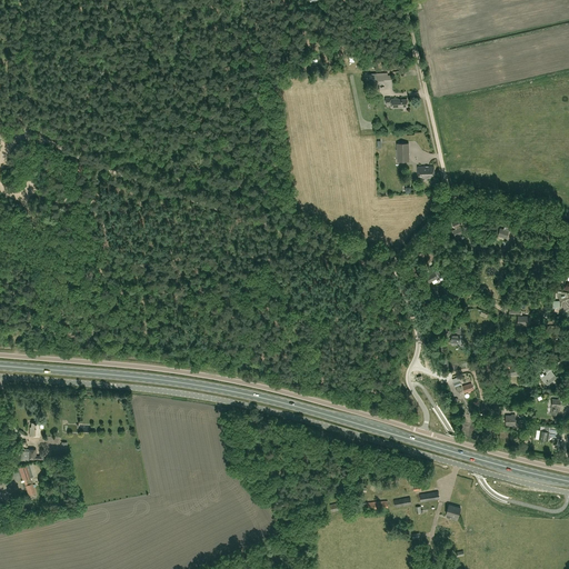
[(390,76),(388,76),(388,72),(368,73),(369,80),(377,79),(377,85),(383,83),(383,82),(391,81),(390,76)]
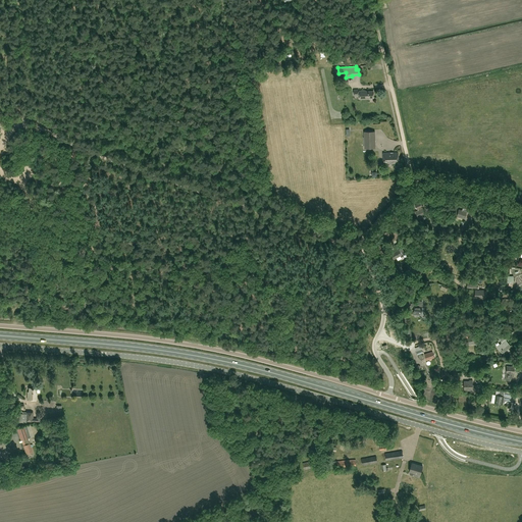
[(366,91),(359,91),(359,99),(369,99),(369,98),(373,98),(373,91),(366,91)]
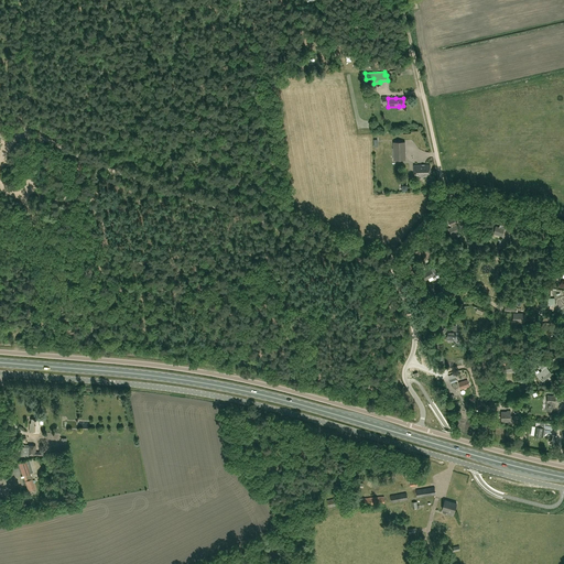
[(394,160),(405,160),(405,142),(393,142),(394,160)]
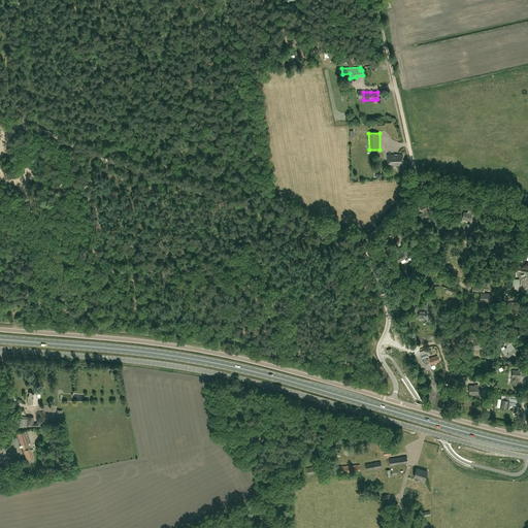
[(388,155),(388,165),(403,165),(402,154),(388,155)]
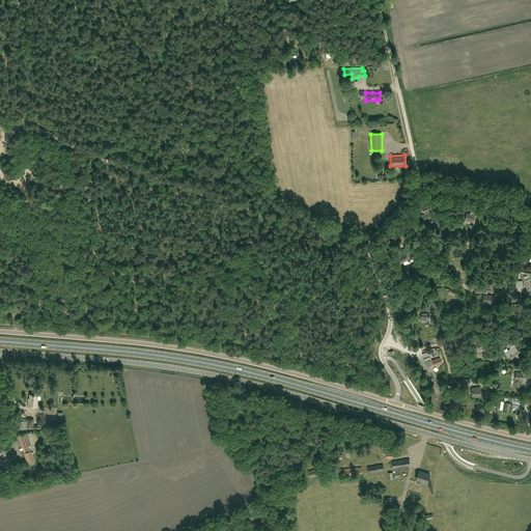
[(429,210),(427,206),(422,208),(423,213),(424,212),(425,214),(422,215),(425,221),(432,218),(429,210)]
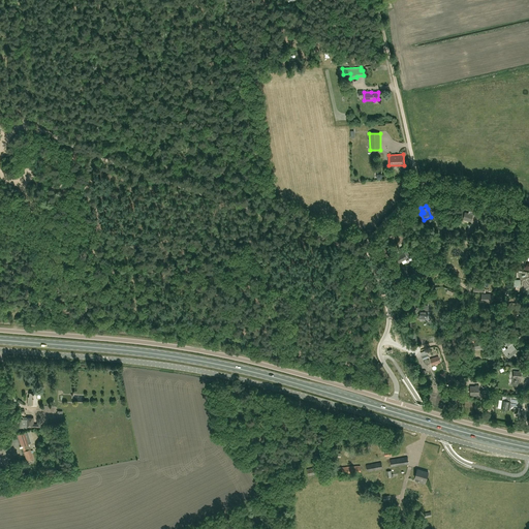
[(483,212),(479,211),(476,210),(475,213),(469,211),(468,213),(465,212),(463,219),(471,221),(473,215),(481,217),(483,212)]
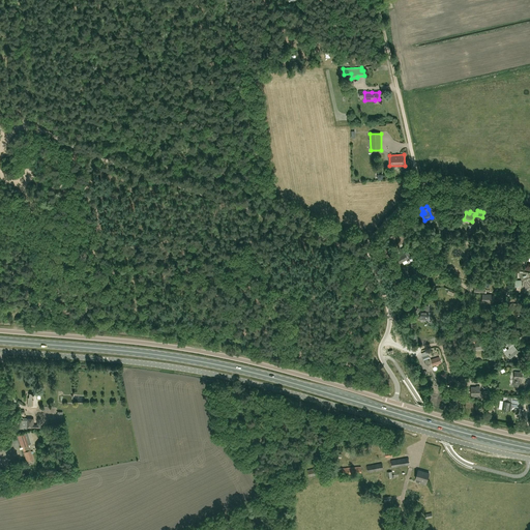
[(504,244),(496,241),(494,246),(501,251),(504,244)]
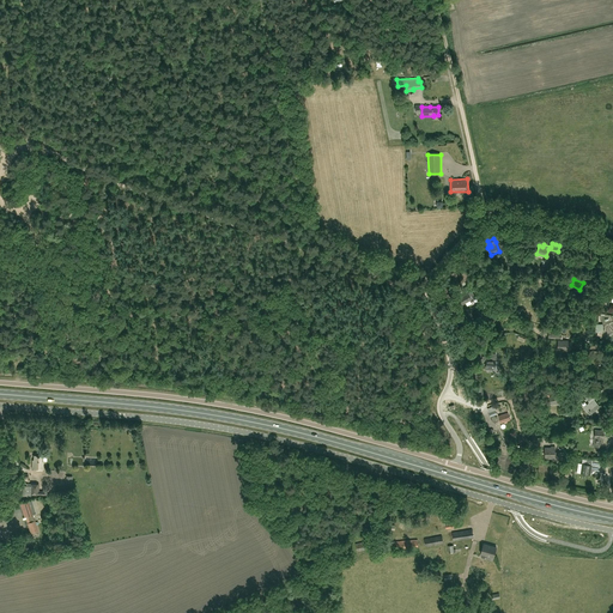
[(466,292),(467,293),(457,298),(462,305),(466,303),(467,305),(472,303),(471,301),(472,299),(472,301),(475,298),(472,291),(471,291),(471,290),(467,285),(463,287),(466,292)]
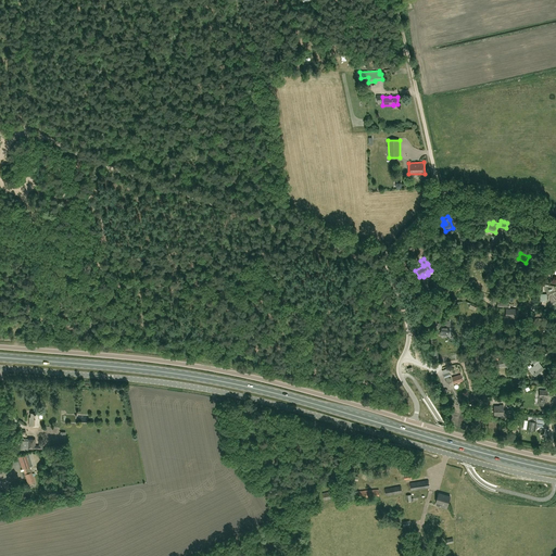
[(506,310),(506,316),(506,318),(515,319),(515,318),(515,317),(518,317),(518,311),(515,311),(515,310),(506,310)]
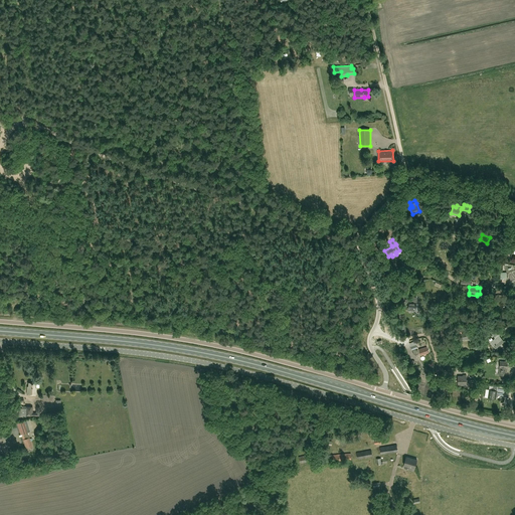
[(408,303),(408,309),(415,310),(416,303),(415,303),(416,298),(411,297),(411,298),(409,297),(408,300),(407,300),(407,303),(408,303)]
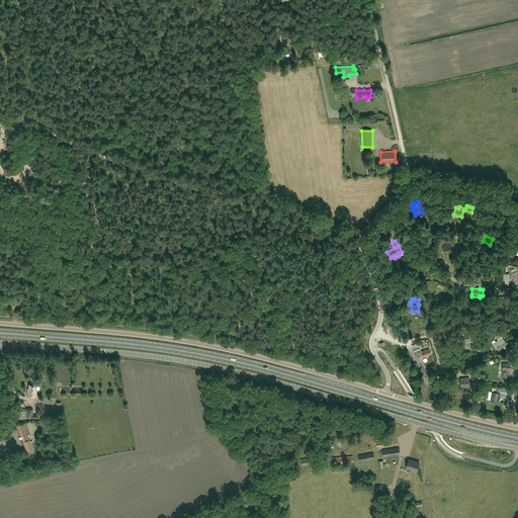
[(498,340),(493,344),(498,350),(506,343),(502,338),(502,337),(500,334),(496,337),(498,340)]
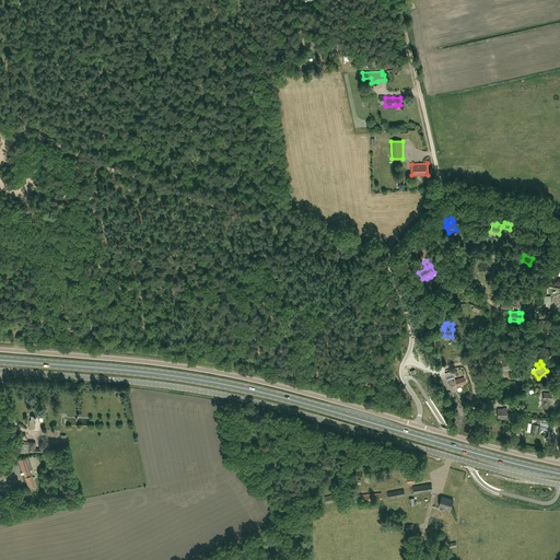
[(464,377),(455,380),(457,386),(466,384),(464,377)]
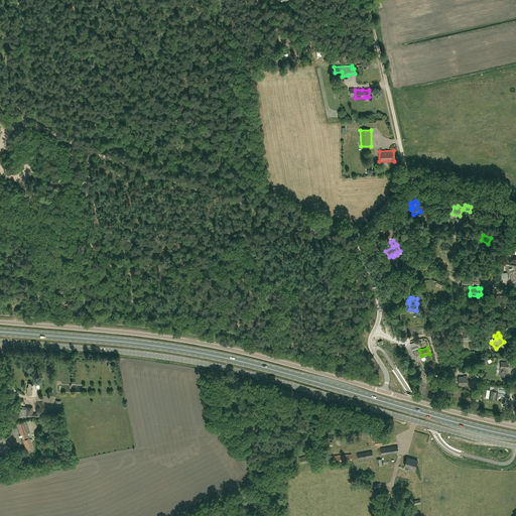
[(501,362),(500,375),(507,376),(508,363),(501,362)]
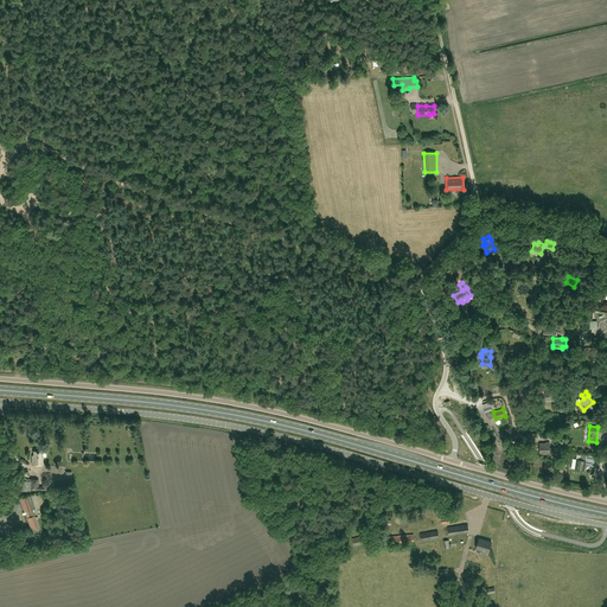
[(544,443),(540,443),(540,451),(543,451),(543,453),(557,453),(557,447),(549,447),(549,442),(545,442),(545,445),(544,445),(544,443)]
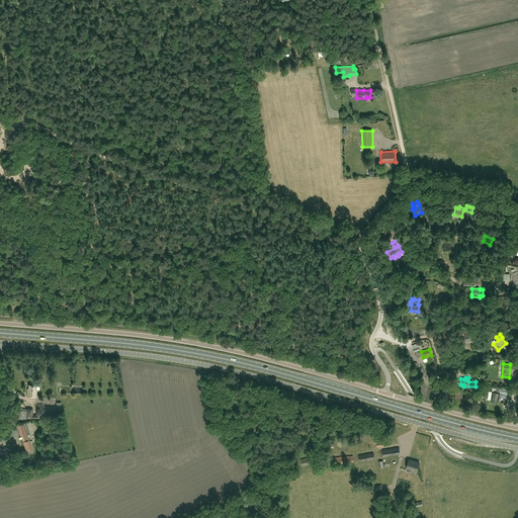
[(27,389),(27,396),(35,396),(36,390),(34,390),(35,384),(28,384),(28,389),(27,389)]
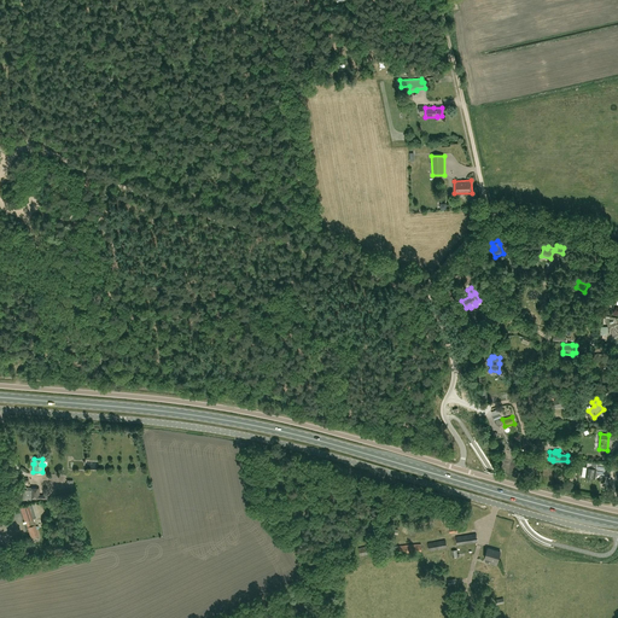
[(586,477),(594,478),(594,477),(596,477),(596,473),(604,474),(604,471),(595,470),(596,465),(590,464),(590,468),(587,467),(586,477)]
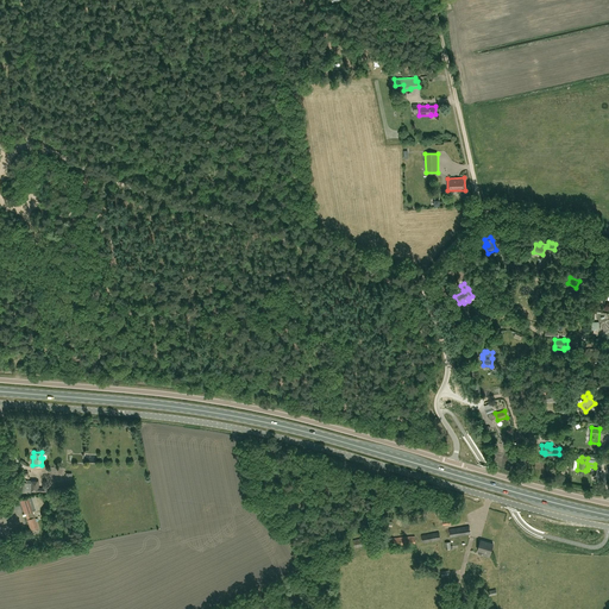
[(31,493),(39,493),(39,491),(46,491),(48,481),(43,481),(43,488),(39,488),(39,479),(31,479),(31,482),(23,482),(23,493),(31,493)]
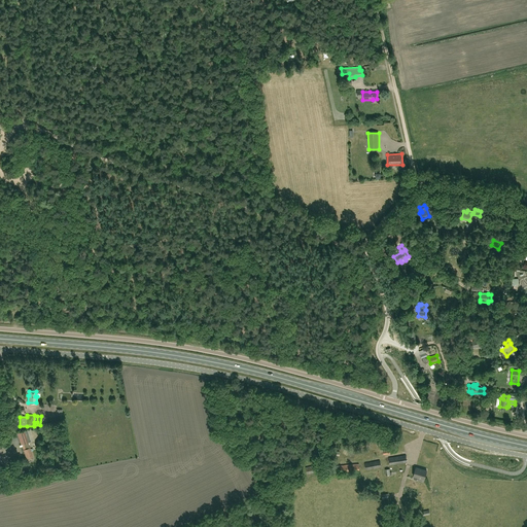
[(27,458),(33,456),(30,448),(28,442),(31,441),(27,429),(20,432),(18,433),(22,445),(22,444),(27,458)]
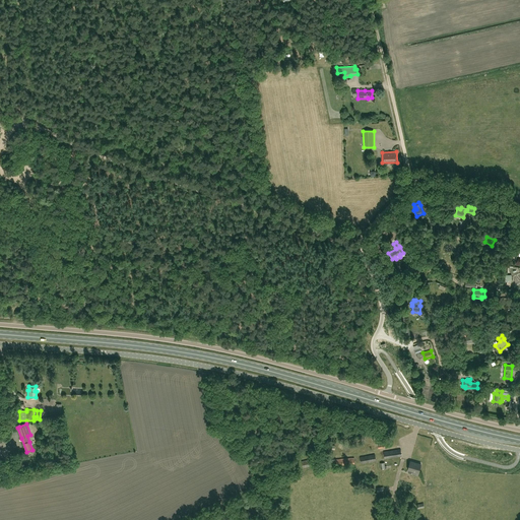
[(401,455),(400,449),(384,451),(385,458),(401,455)]
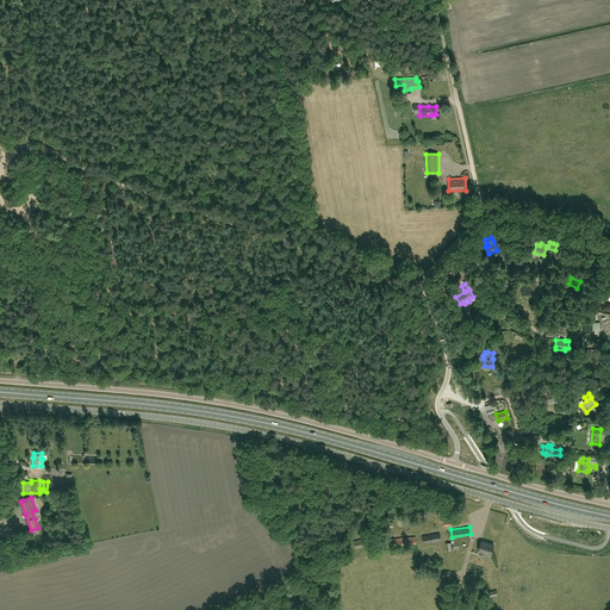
[(440,533),(422,536),(424,543),(441,540),(440,533)]
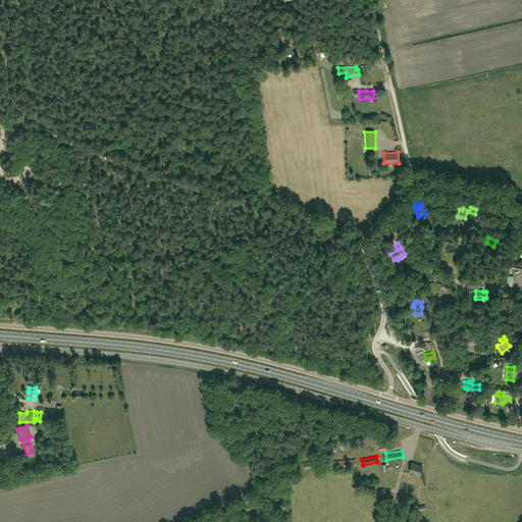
[(355,459),(334,461),(335,467),(356,466),(355,459)]
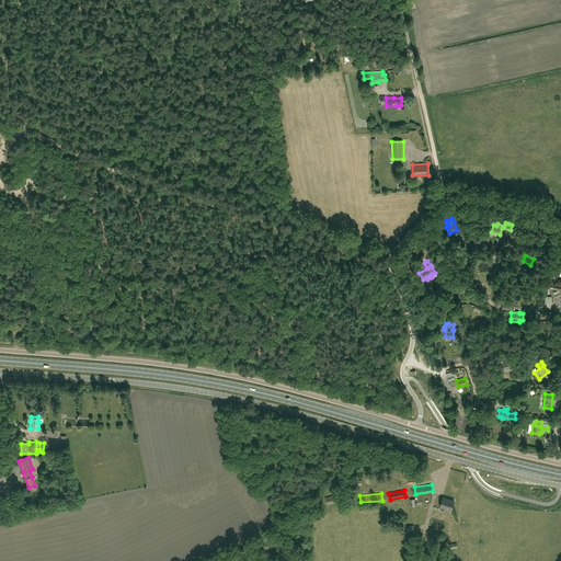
[(451,510),(455,501),(443,497),(439,506),(441,506),(441,508),(441,510),(443,511),(444,510),(445,507),(451,510)]
